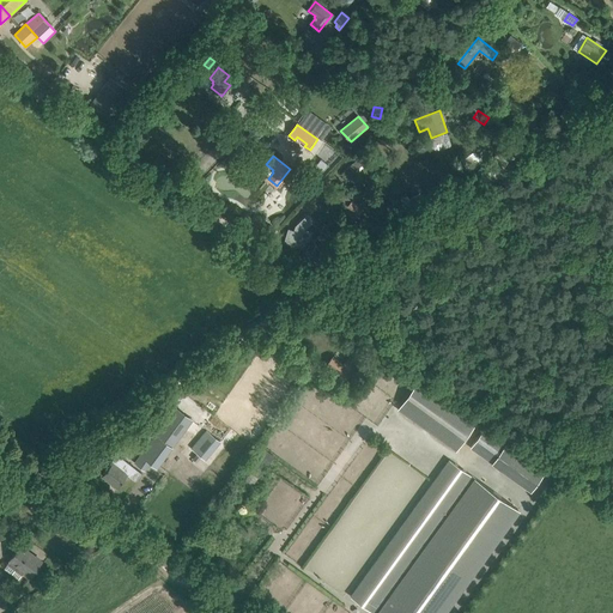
[(340,174),(346,180),(365,162),(359,156),(340,174)]
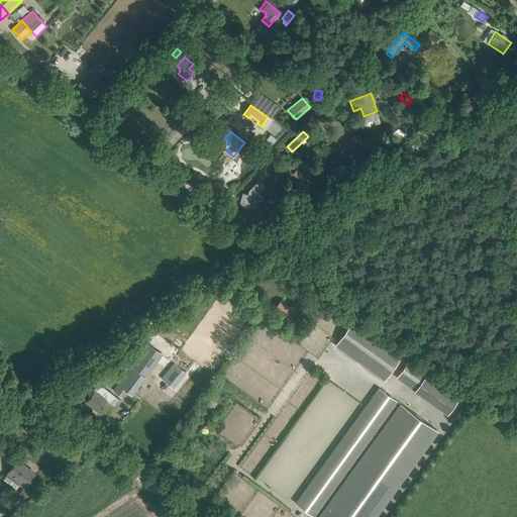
[(271,133),(267,138),(273,143),(277,138),(271,133)]
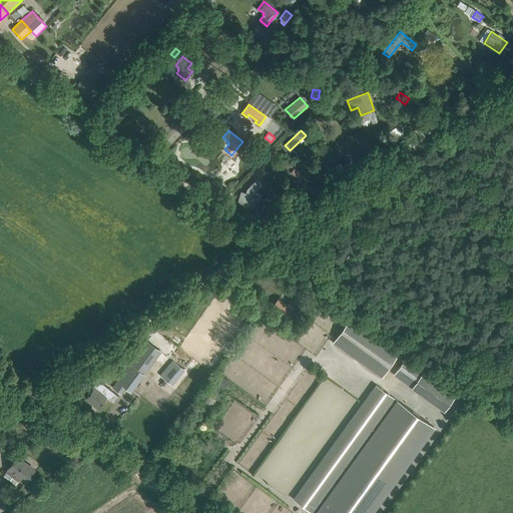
[(265,150),(259,145),(253,151),(259,156),(265,150)]
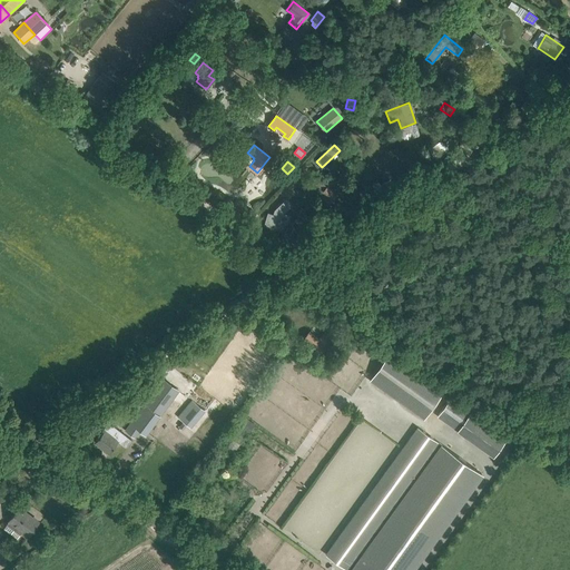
[(322,192),(331,202),(336,196),(327,186),(322,192)]
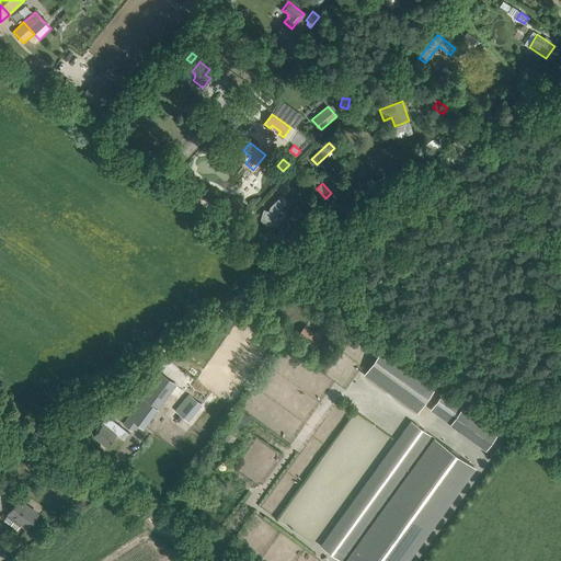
[(260,221),(273,226),(277,210),(287,202),(282,196),(271,206),(270,212),(264,209),(260,221)]
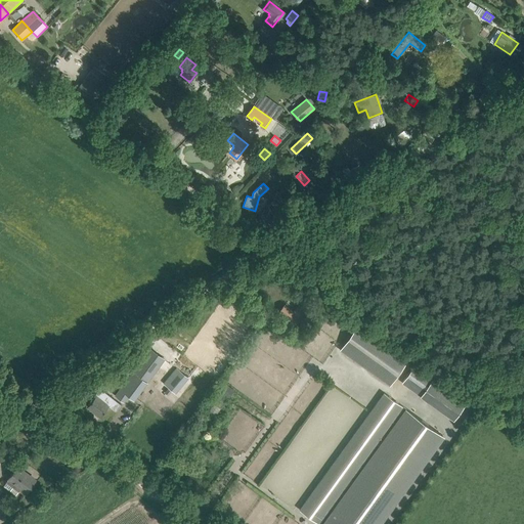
[(258,220),(264,224),(268,220),(262,215),(258,220)]
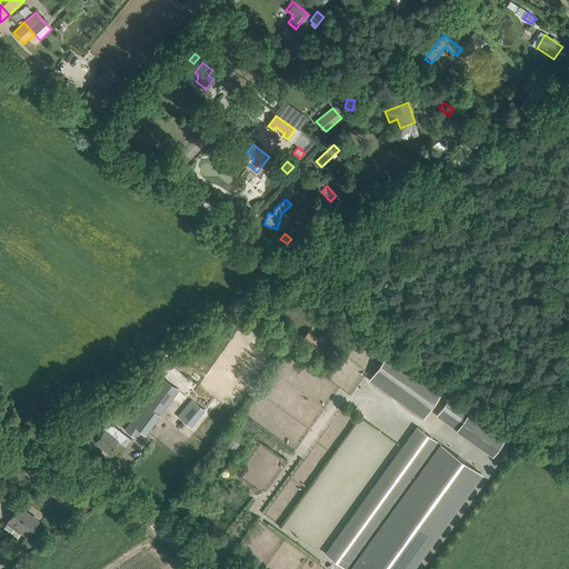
[(325,317),(332,322),(336,317),(329,311),(325,317)]
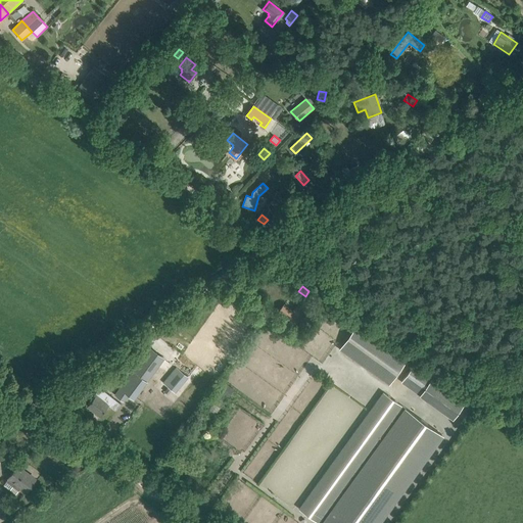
[(279,311),(294,323),(305,308),(298,303),(293,311),(284,304),(279,311)]
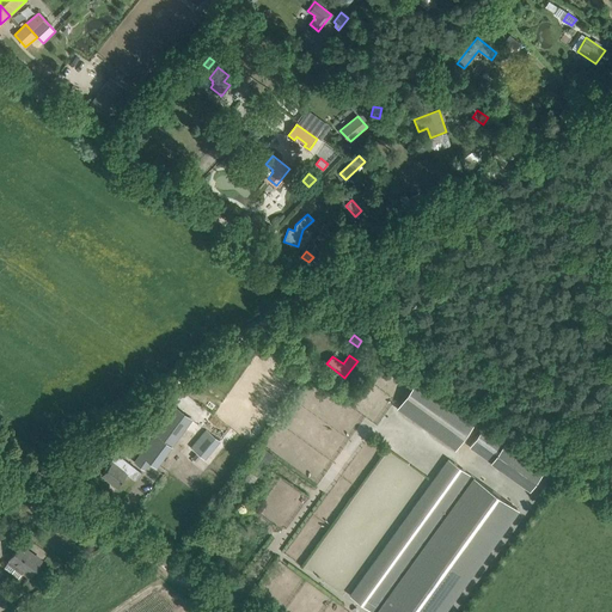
[(476,422),(418,379),(397,409),(456,451),(476,422)]
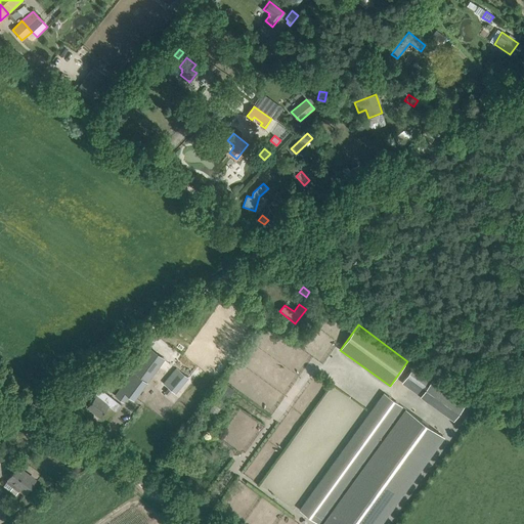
[(116,396),(124,402),(129,396),(133,399),(164,359),(150,349),(116,396)]
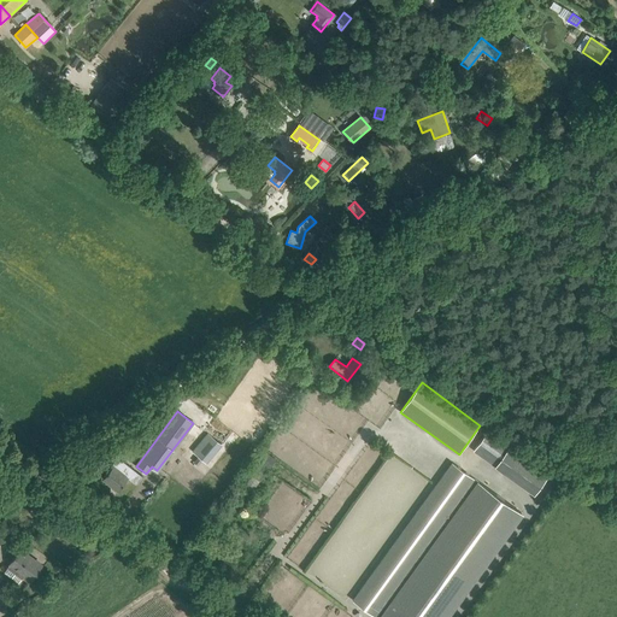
[(505,472),(519,453),(488,430),(474,450),(505,472)]
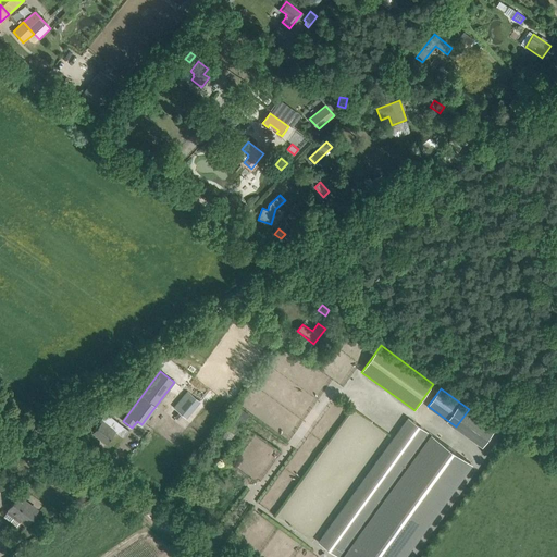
[(174,407),(186,418),(200,401),(188,391),(174,407)]
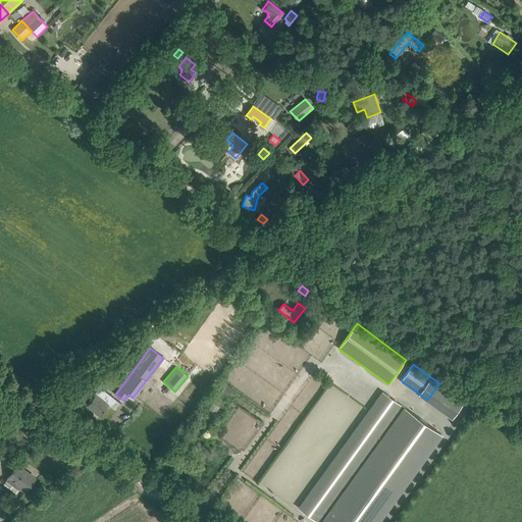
[(382,392),(299,508),(317,521),(319,519),(323,521),(322,521),(376,521),(440,433),(382,392)]
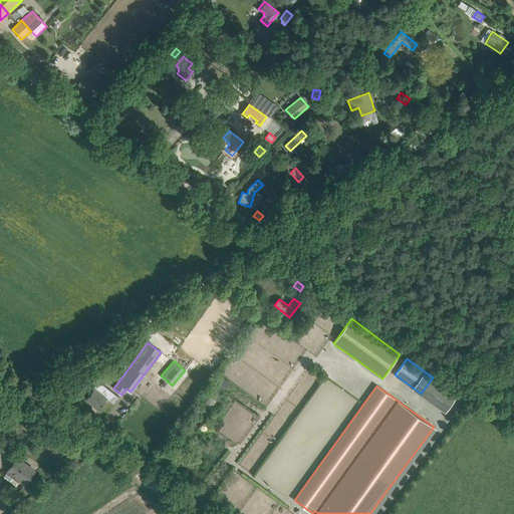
[(106,387),(101,393),(94,388),(85,399),(98,409),(111,391),(106,387)]
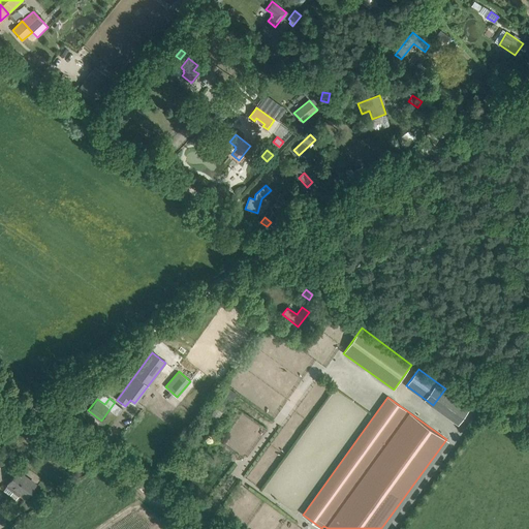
[(215,404),(209,416),(217,421),(223,409),(215,404)]
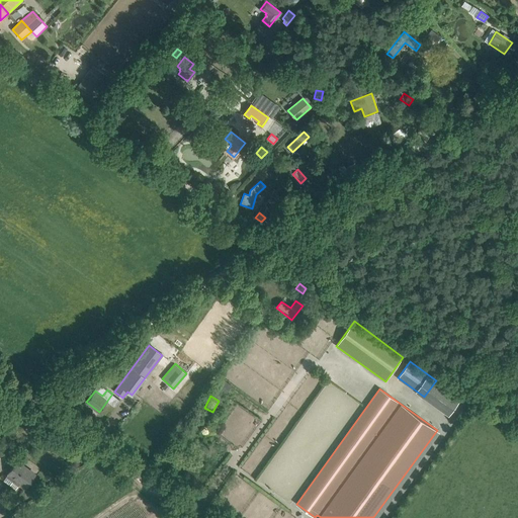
[(17,461),(3,480),(16,489),(20,483),(26,487),(35,475),(17,461)]
